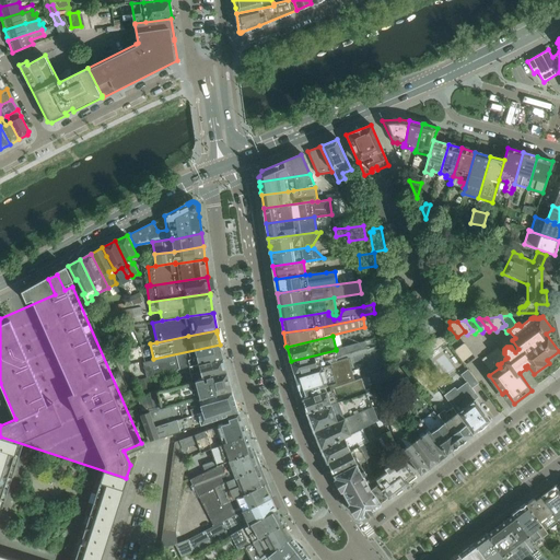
[(450,345),(448,336),(422,343),(427,351),(433,347),(435,350),(444,343),(446,346),(450,345)]
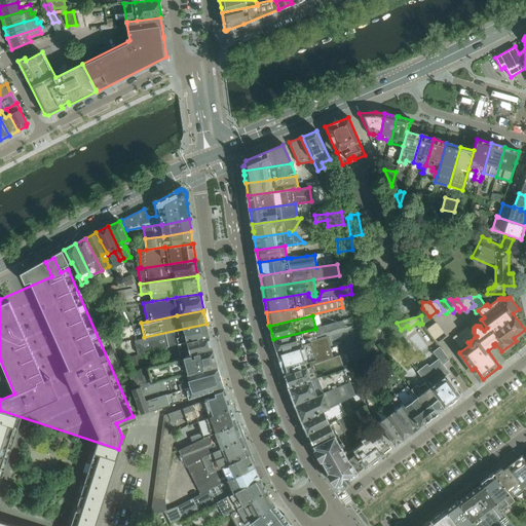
[(315,329),(273,339),(277,350),(302,343),(327,336),(346,331),(343,321),(315,329)]
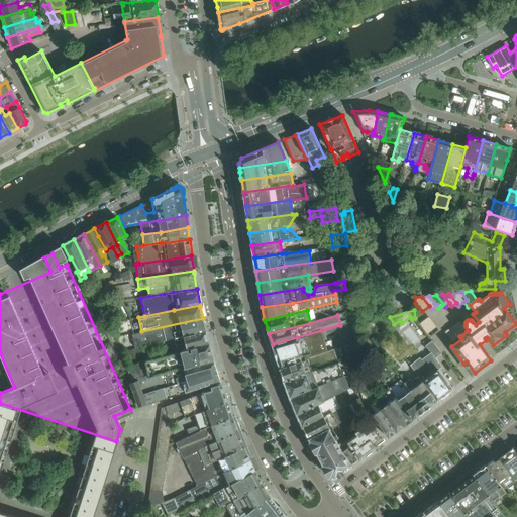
[(432,322),(428,317),(419,324),(423,329),(432,322)]
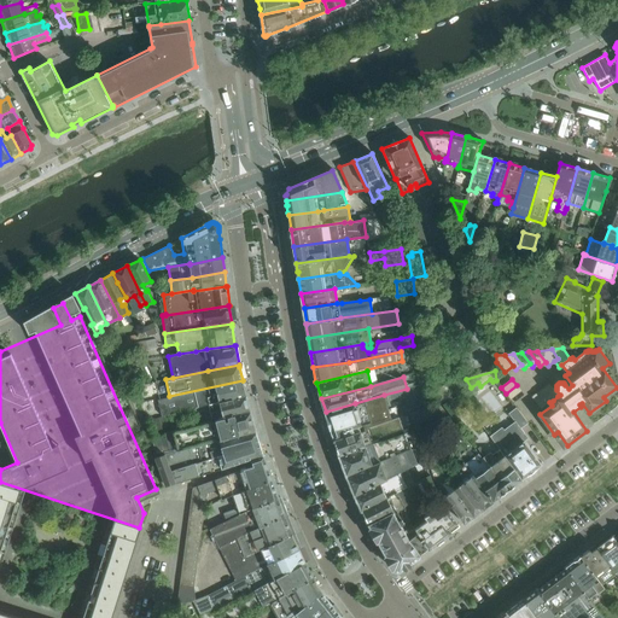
[(246,396),(243,380),(164,397),(164,398),(158,400),(162,417),(209,404),(246,396)]
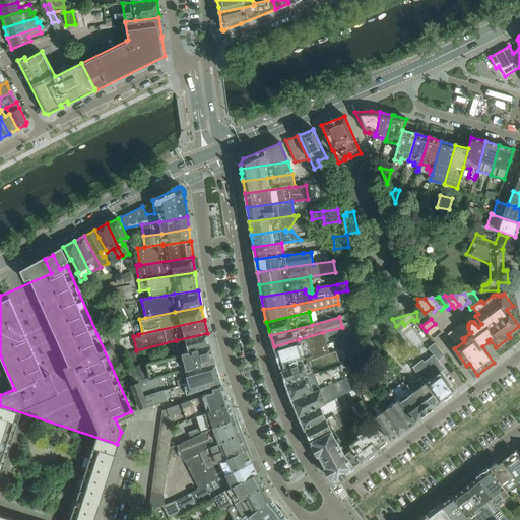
[(469,333),(462,323),(457,327),(465,337),(469,333)]
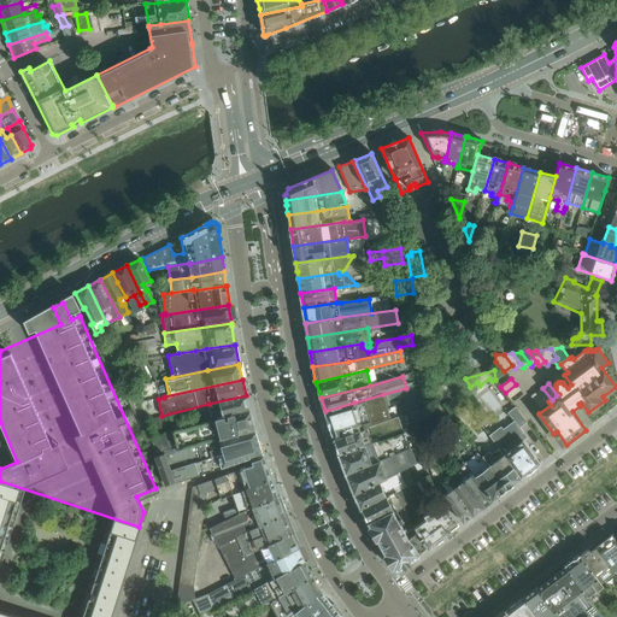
[(516,385),(505,393),(509,398),(519,391),(516,385)]
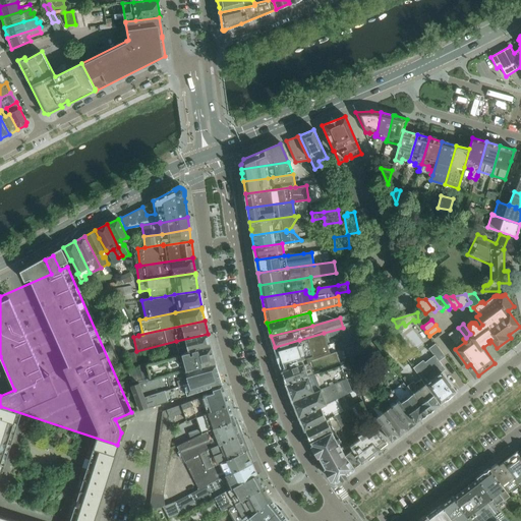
[(466,338),(458,328),(454,331),(461,341),(463,339),(466,338)]
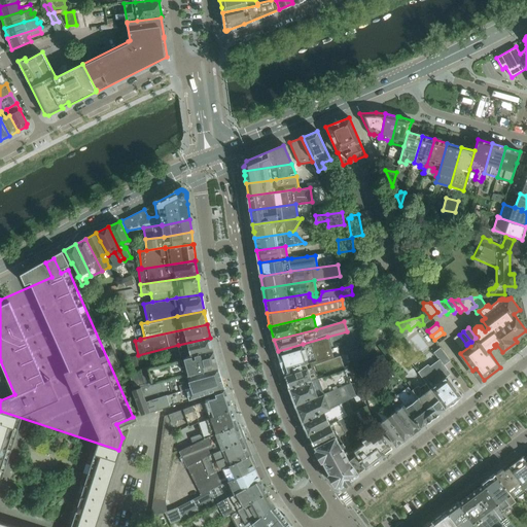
[(466,345),(459,335),(454,339),(461,349),(466,345)]
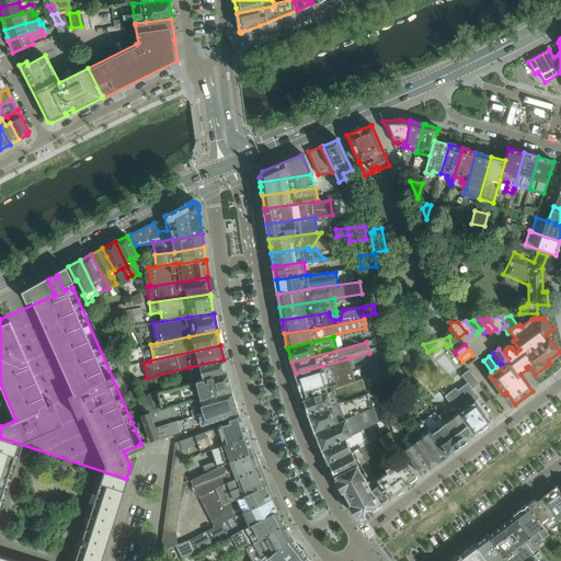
[(322,366),(296,374),(305,400),(342,387),(341,386),(355,381),(348,358),(322,366)]
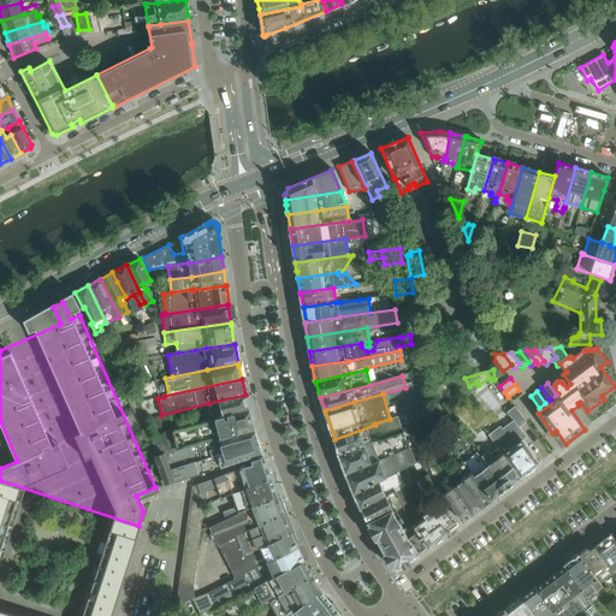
[(249,410),(246,395),(208,403),(212,419),(249,410)]
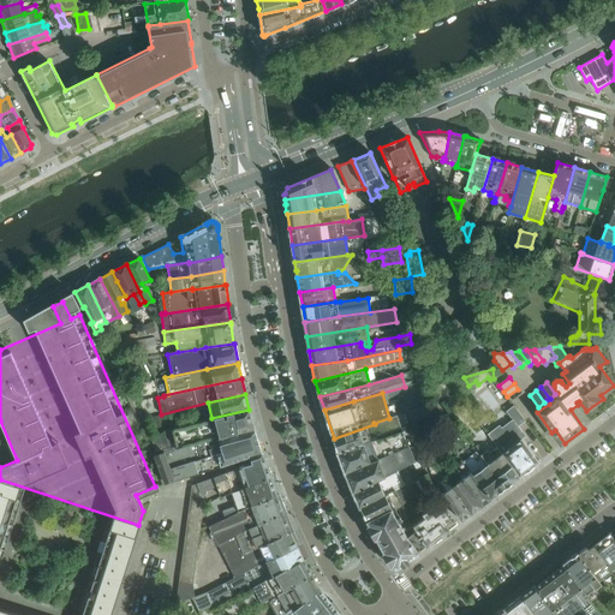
[(457,395),(452,400),(457,405),(461,401),(457,395)]
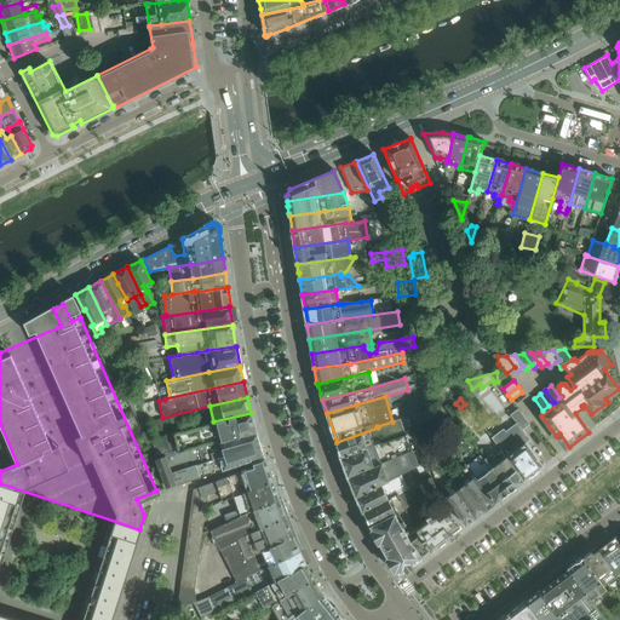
[(441,407),(430,417),(435,423),(446,413),(441,407)]
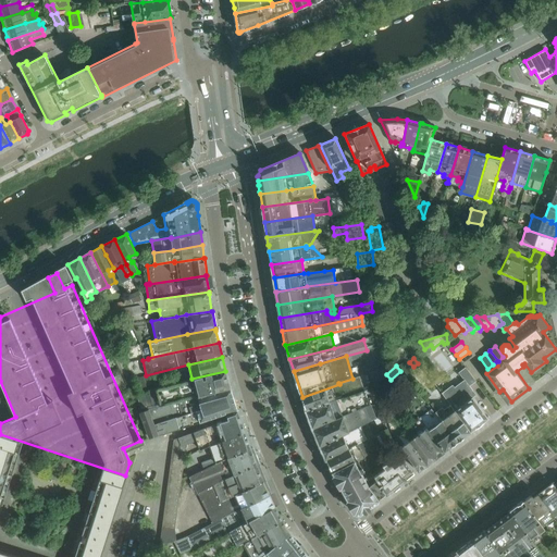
[(453,386),(442,394),(450,405),(450,406),(452,406),(471,432),(487,419),(474,400),(468,393),(472,390),(469,386),(475,382),(466,368),(458,373),(463,381),(454,388),(453,386)]
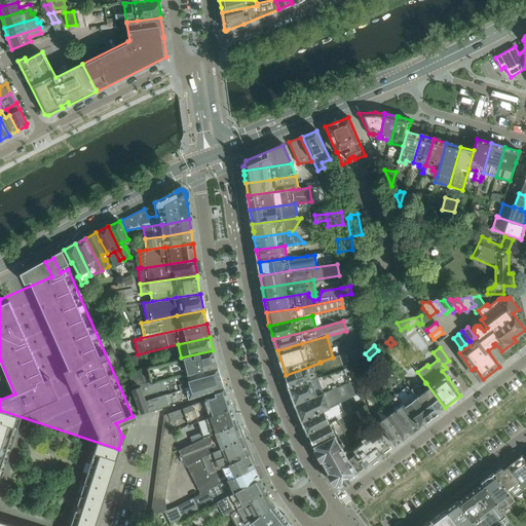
[(142,386),(218,367),(213,350),(181,358),(140,369),(128,377),(134,389),(142,386)]
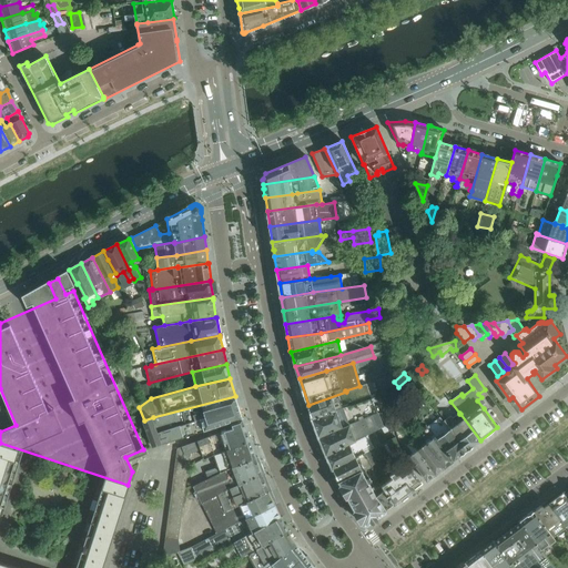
[(308,405),(307,405),(312,418),(357,402),(368,398),(364,384),(359,386),(345,391),(346,392),(308,405)]
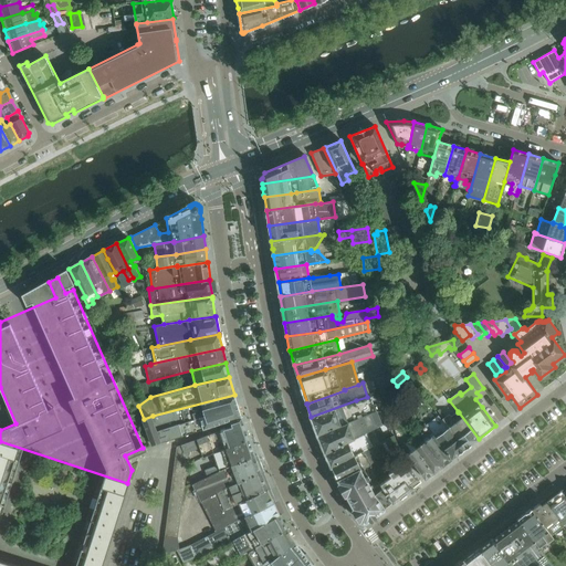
[(179,423),(237,406),(236,401),(234,395),(153,416),(157,430),(179,423)]
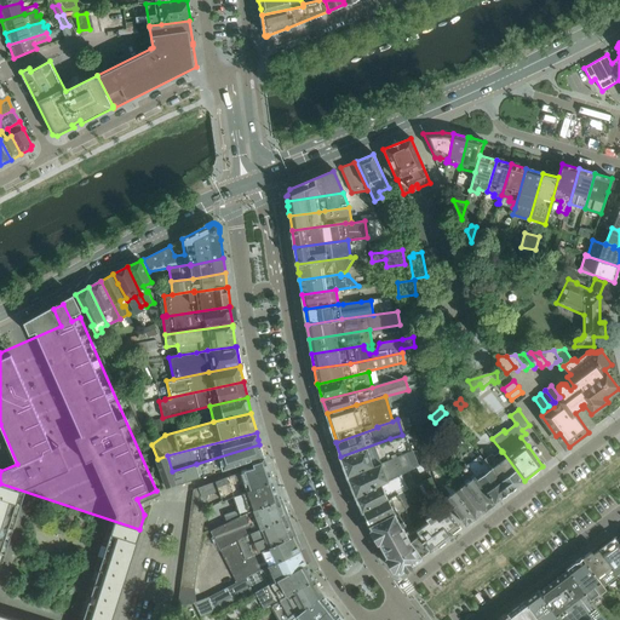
[(407,452),(407,453),(412,451),(406,434),(390,438),(340,457),(348,477),(407,452)]
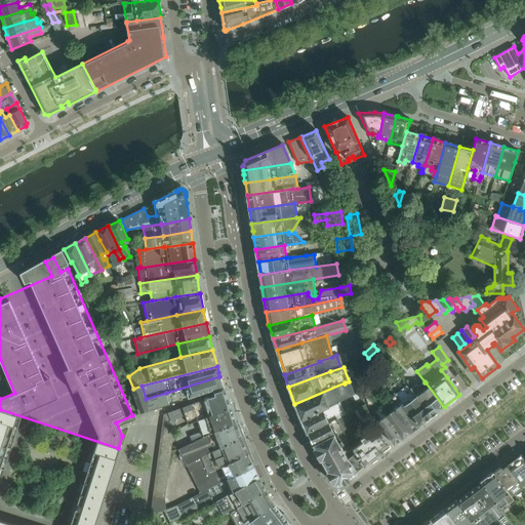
[(219,376),(166,393),(170,404),(213,390),(223,387),(224,387),(219,376)]
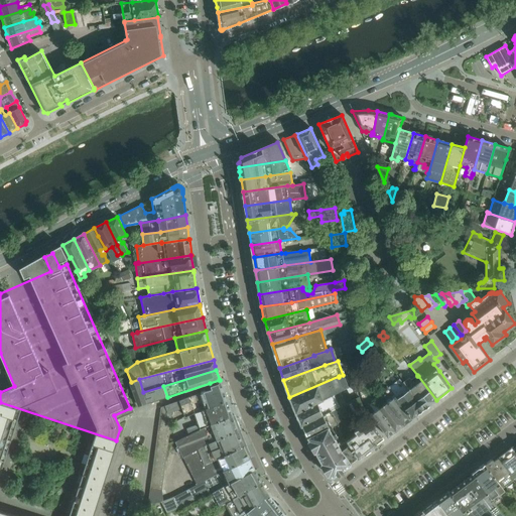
[(401,373),(398,375),(403,381),(403,382),(424,409),(436,400),(418,376),(417,376),(417,375),(411,379),(409,377),(406,380),(401,373)]
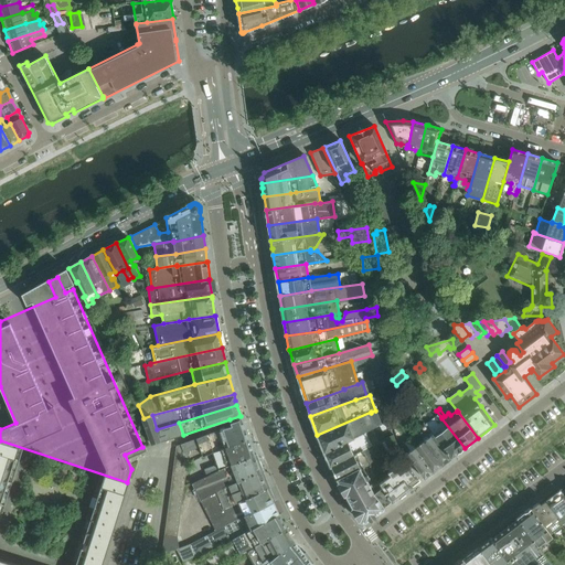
[(324,454),(365,433),(376,427),(371,413),(371,412),(317,435),(324,454)]
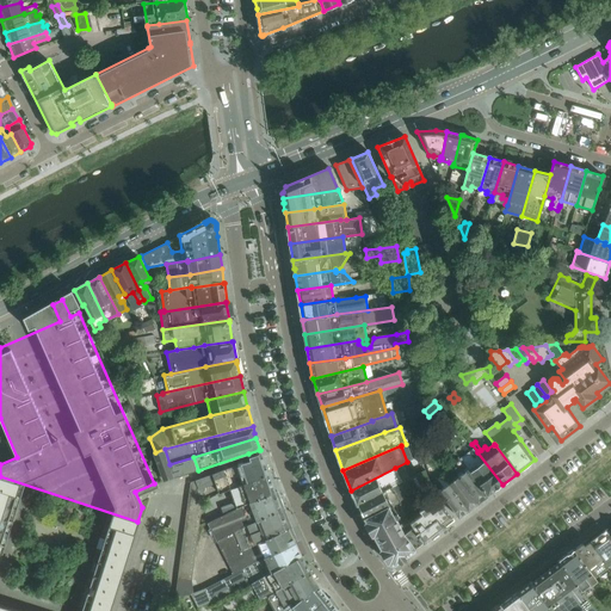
[(503,485),(477,452),(473,446),(458,457),(464,466),(466,466),(488,495),(503,485)]
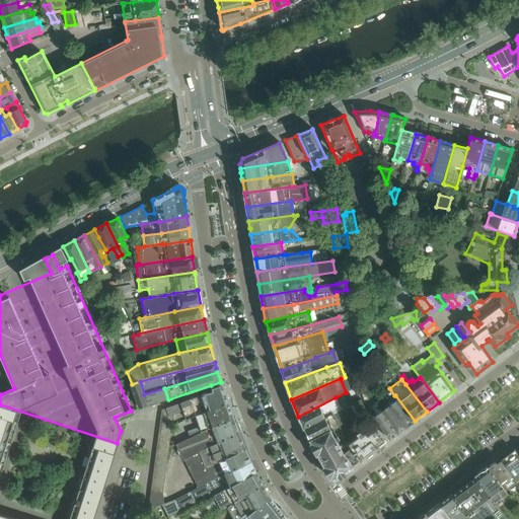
[(140,381),(132,384),(136,397),(140,409),(168,399),(164,388),(144,394),(140,381)]
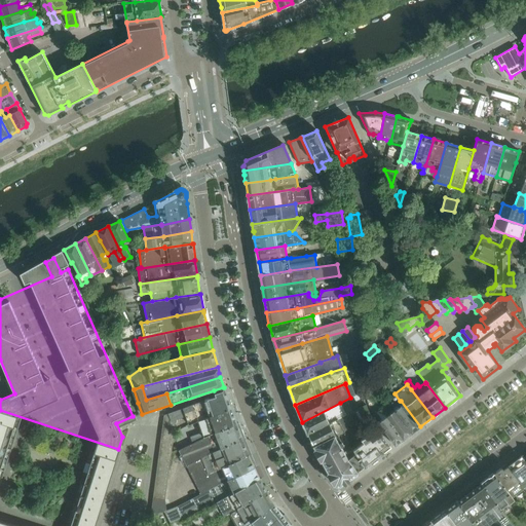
[(197,421),(231,408),(226,392),(219,396),(168,413),(168,414),(171,421),(176,419),(186,416),(189,424),(197,421)]
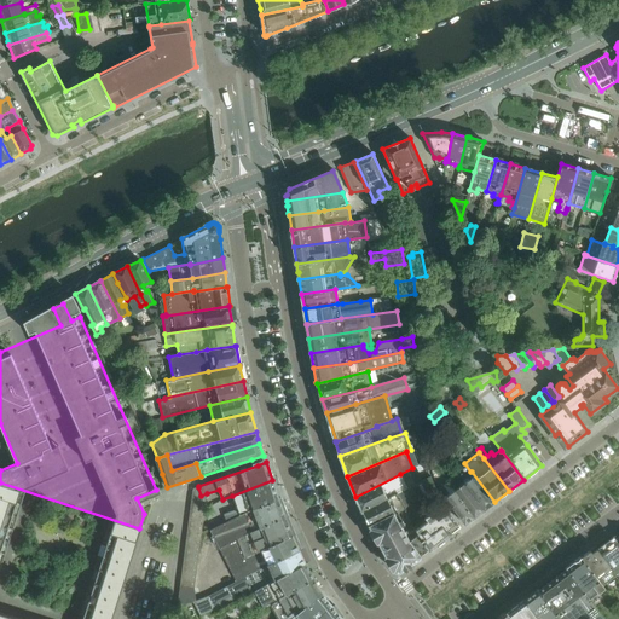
[(495,502),(472,472),(470,472),(464,463),(455,470),(458,475),(464,482),(485,509),(495,502)]
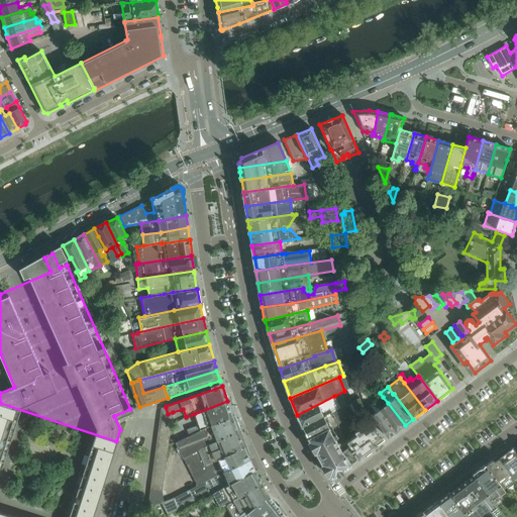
[(303,426),(334,411),(333,410),(340,407),(334,396),(297,415),(302,426),(303,426)]
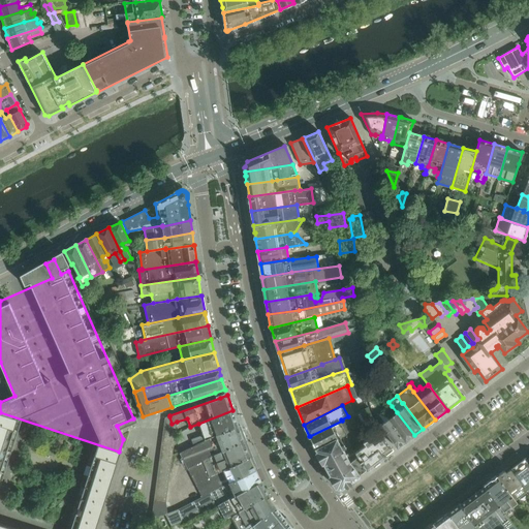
[(346,430),(362,423),(363,424),(373,418),(369,406),(356,412),(352,414),(353,415),(342,421),(310,436),(314,446),(315,448),(336,437),(347,432),(346,430)]
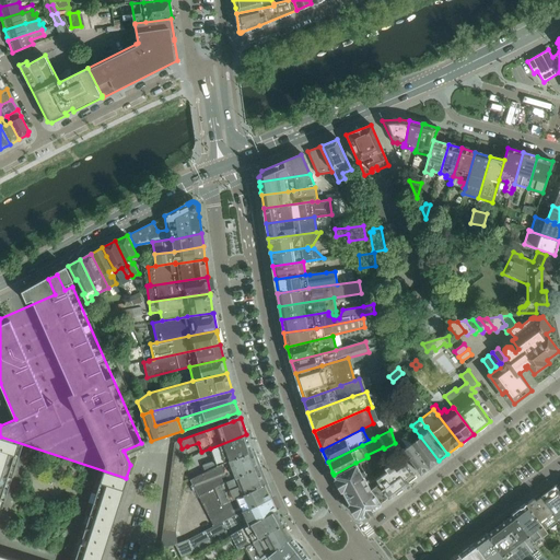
[(415,430),(410,433),(416,440),(411,443),(430,467),(439,461),(420,436),(415,430)]
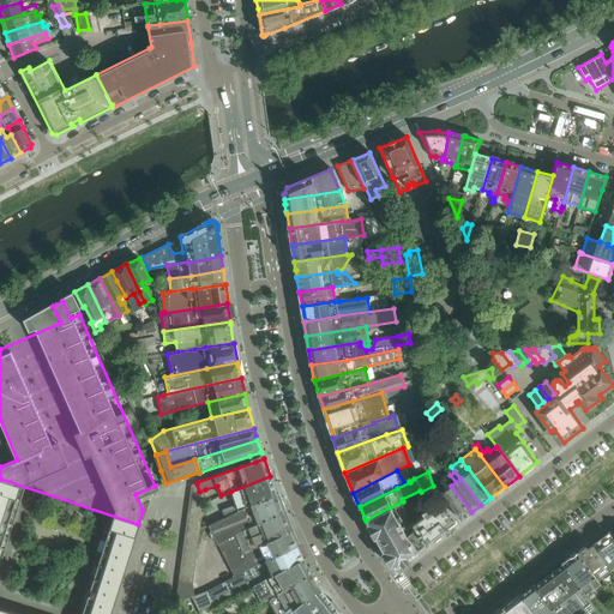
[(224,516),(277,494),(270,476),(230,492),(235,505),(222,510),(224,516)]
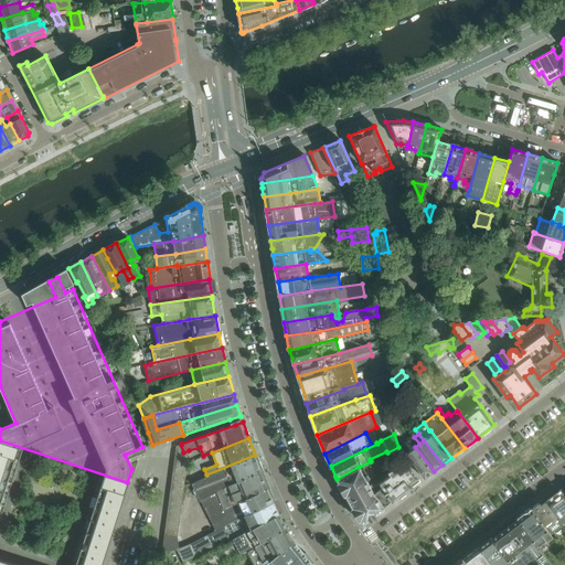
[(0,454),(16,459),(19,448),(0,441),(0,454)]
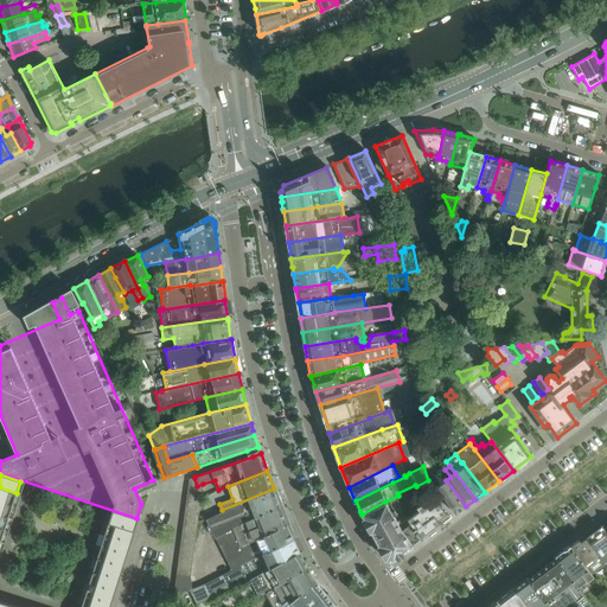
[(435,477),(430,481),(435,489),(455,515),(466,506),(446,480),(445,481),(439,474),(435,477)]
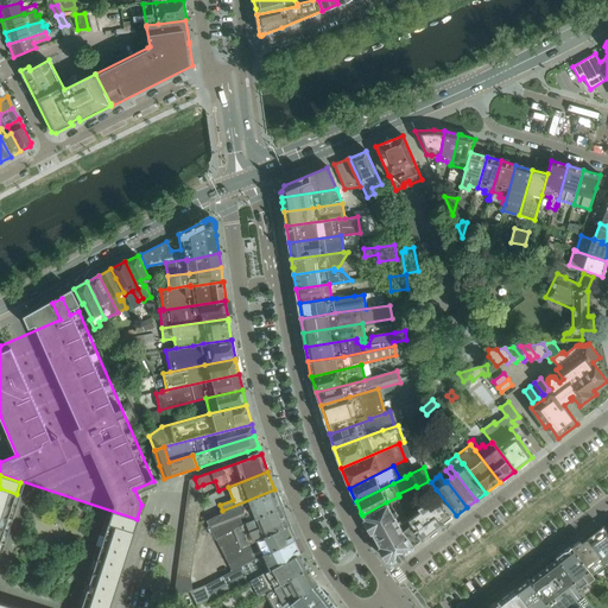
[(202,495),(203,485),(197,487),(195,479),(189,480),(188,493),(202,495)]
